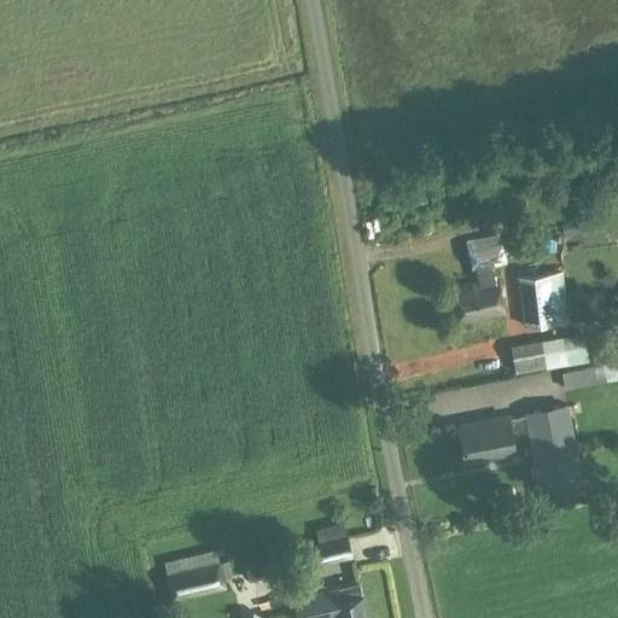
[(563,273),(518,278),(524,327),(569,322),(563,273)]
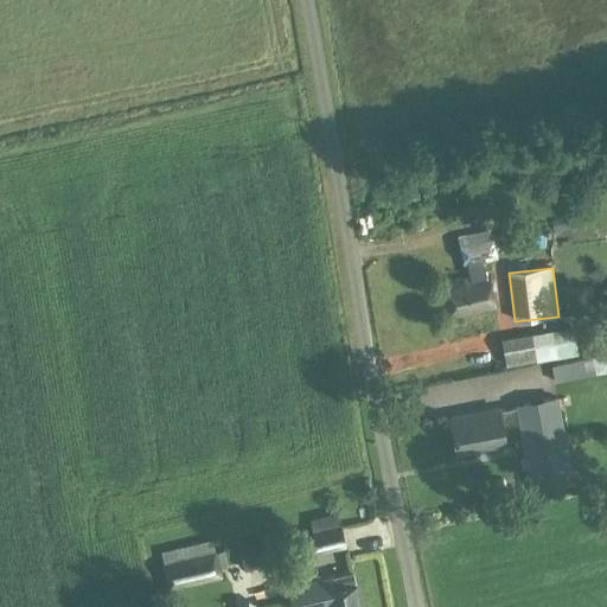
[(490,276),(448,283),(454,315),(496,308),(490,276)]
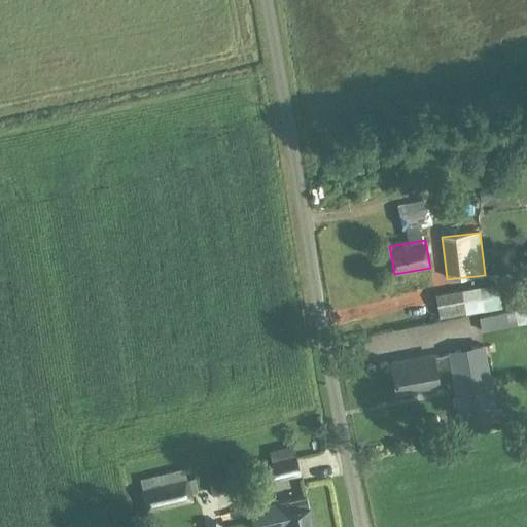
[(501,309),(497,286),(437,295),(441,319),(501,309)]
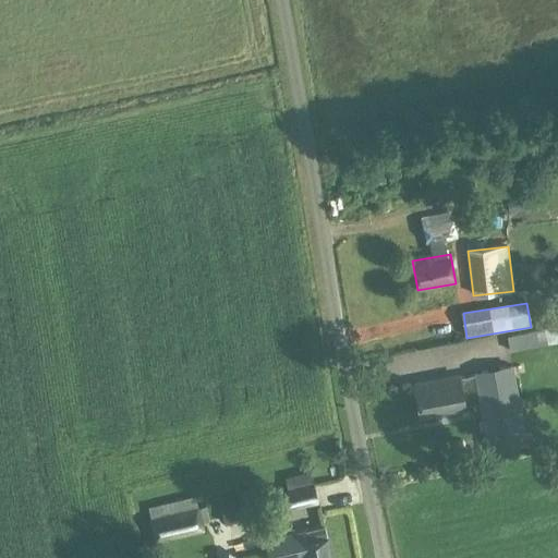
[(510,352),(550,344),(547,329),(507,337),(510,352)]
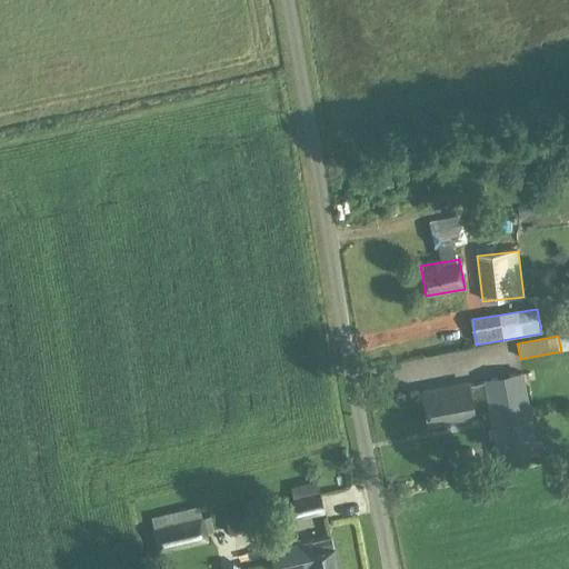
[(422,393),(429,426),(473,417),(473,415),(489,412),(498,461),(539,455),(525,373),(483,380),(483,382),(468,386),(468,385),(422,393)]
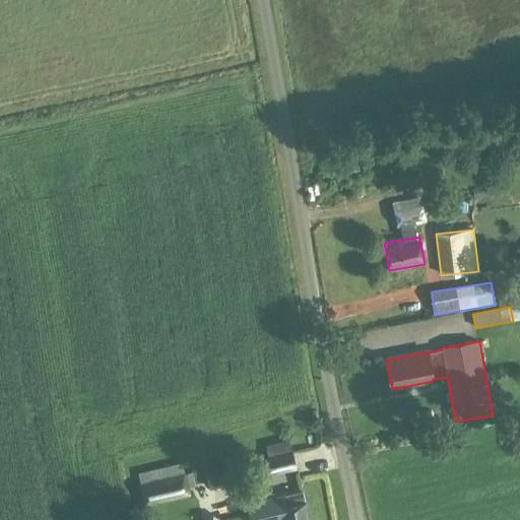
[(290,438),(266,443),(272,473),(298,467),(290,438)]
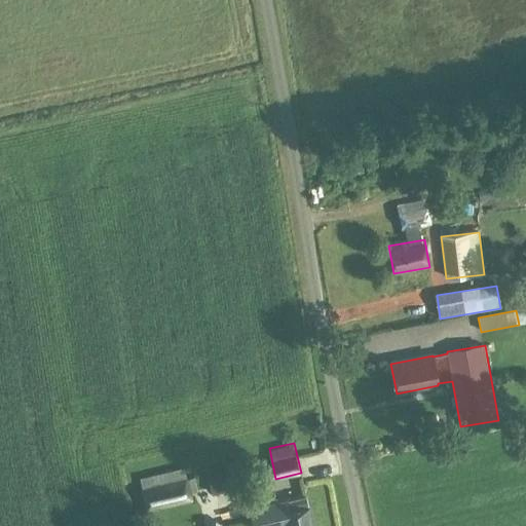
[(205,471),(213,494),(243,486),(237,462),(205,471)]
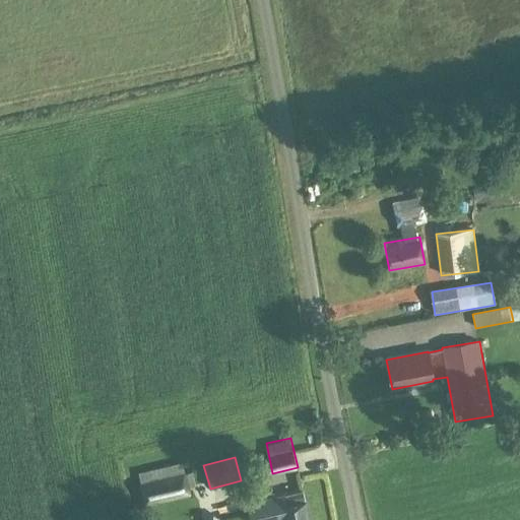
[(144,506),(191,497),(187,475),(140,484),(144,506)]
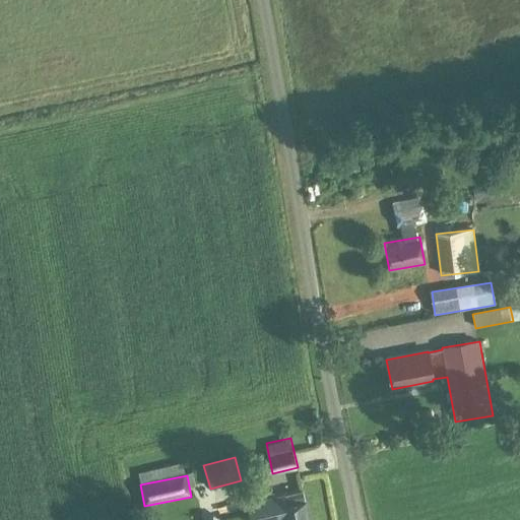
[(310,519),(306,502),(305,502),(302,491),(248,503),(251,519),(275,519),(282,519),(310,519)]
